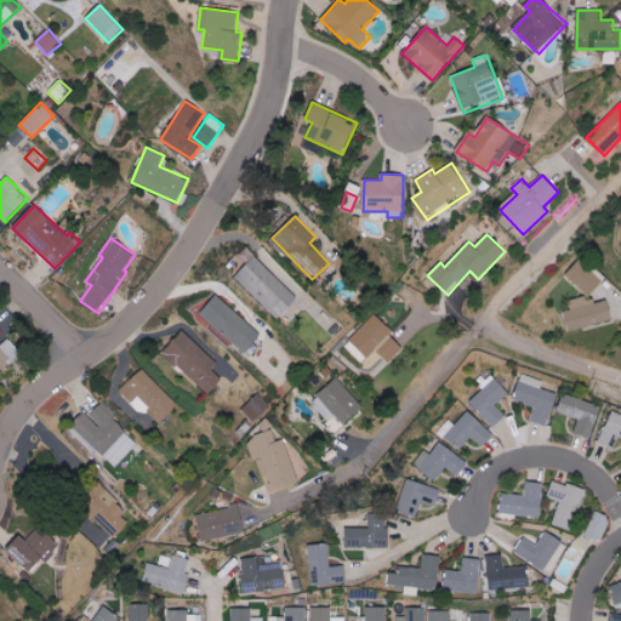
[(298,298),(248,249),(235,261),(243,267),(233,277),(278,320),(298,298)]
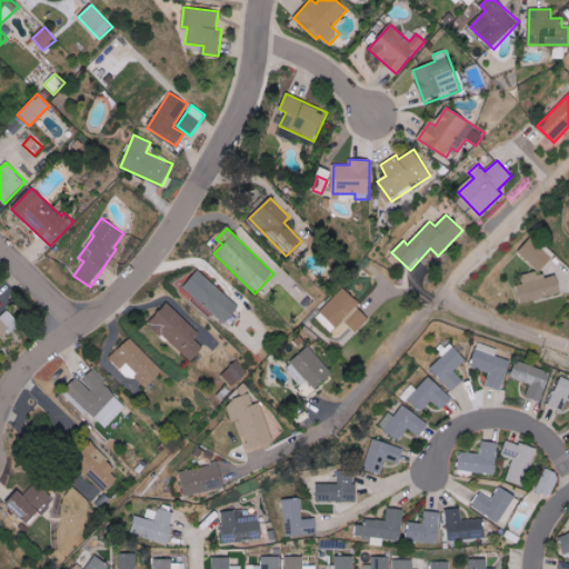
[(555,257),(532,237),(519,251),(540,271),(555,257)]
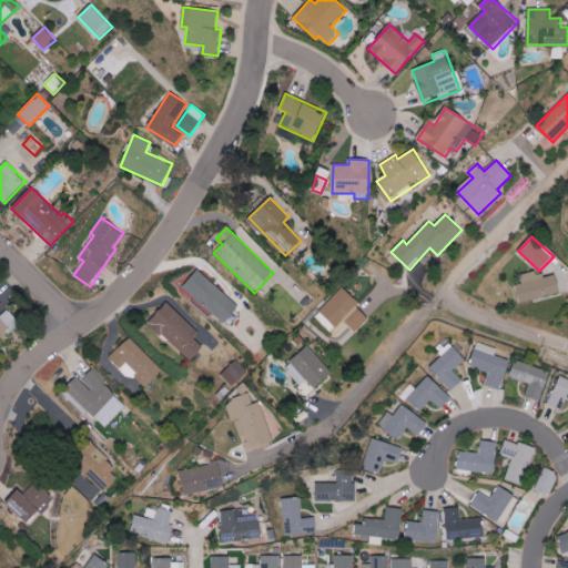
[(240,307),(199,270),(183,286),(225,324),(240,307)]
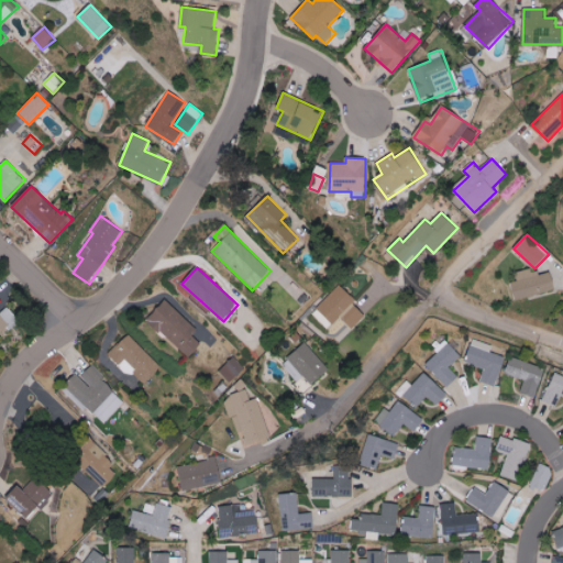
[(517,273),(519,280),(511,283),(516,300),(556,290),(552,272),(537,276),(534,268),(517,273)]
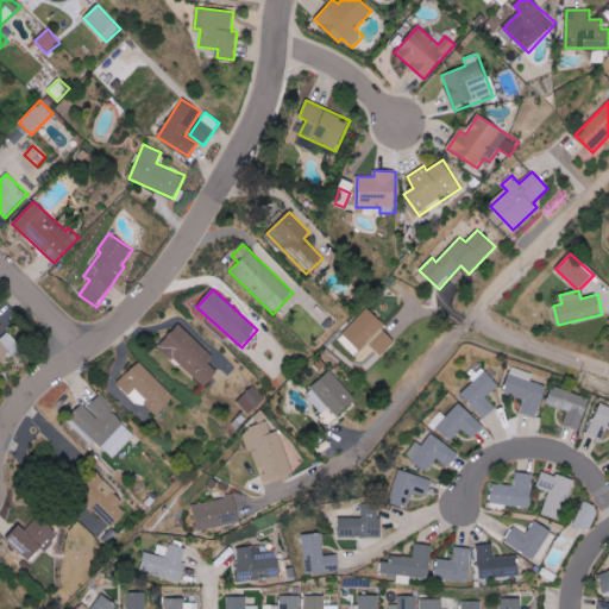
[(396,341),(382,330),(387,325),(368,308),(338,340),(356,357),(368,343),(382,356),(396,341)]
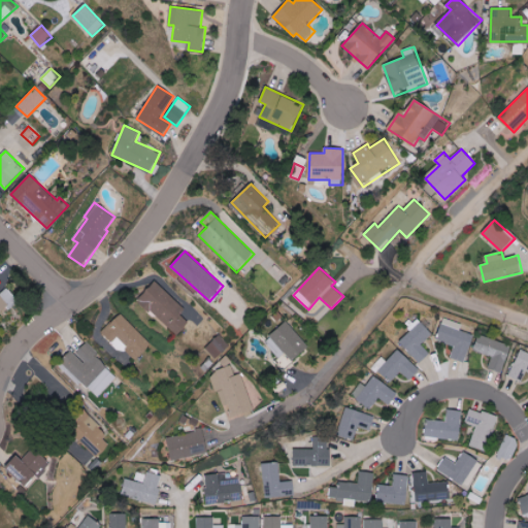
[(285,285),(289,279),(285,276),(287,273),(278,268),(273,275),(285,285)]
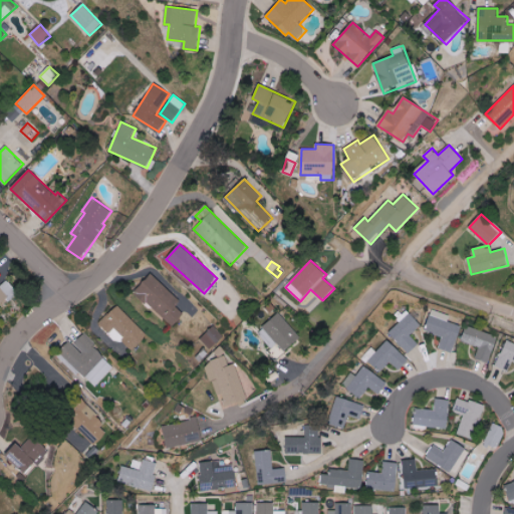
[(181,301),(152,274),(135,292),(173,327),(185,314),(176,306),(181,301)]
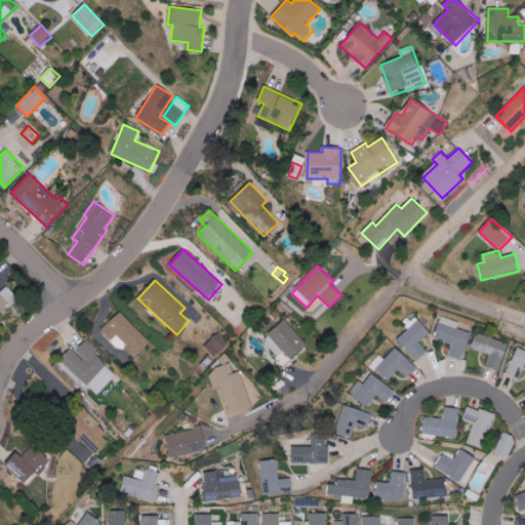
[(0,313),(17,297),(7,286),(1,292),(0,290),(0,313)]
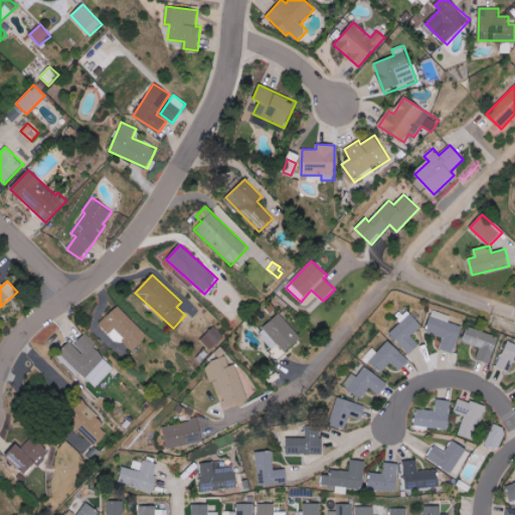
[(148,337),(118,306),(99,324),(109,334),(114,330),(133,351),(148,337)]
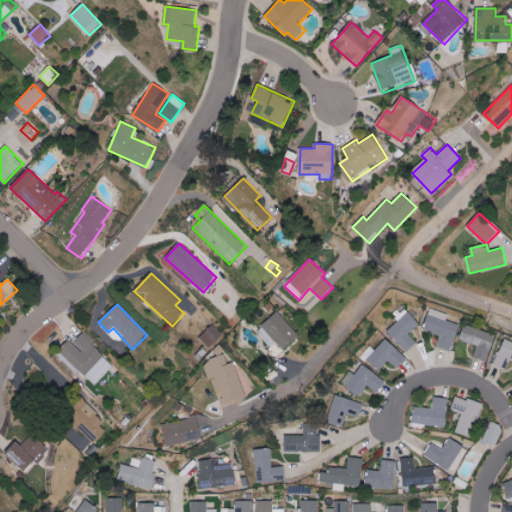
[(446,321),(448,314),(430,308),(423,330),(441,335),(437,347),(451,351),(459,325),(446,321)]
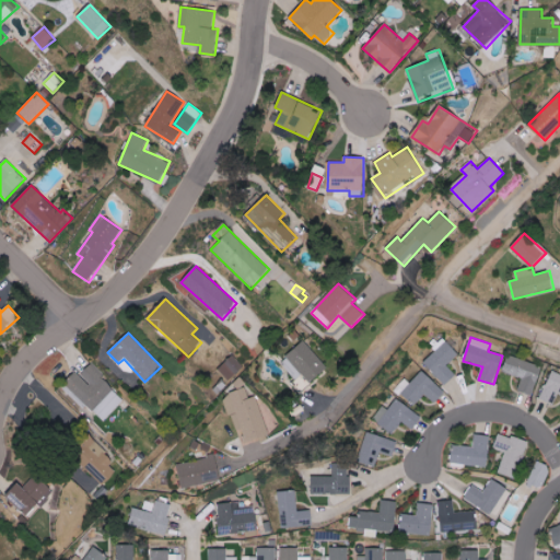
[(456,375),(447,365),(458,354),(445,340),(422,361),(445,386),(456,375)]
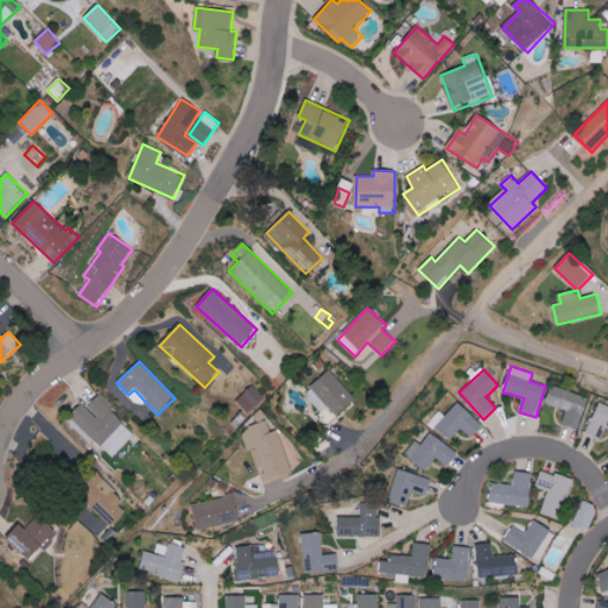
[(304,394),(322,413),(328,406),(337,417),(356,399),(330,371),(304,394)]
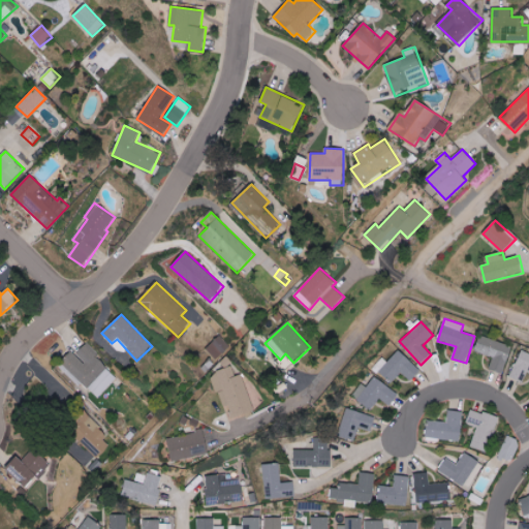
[(206,349),(216,361),(230,346),(220,336),(206,349)]
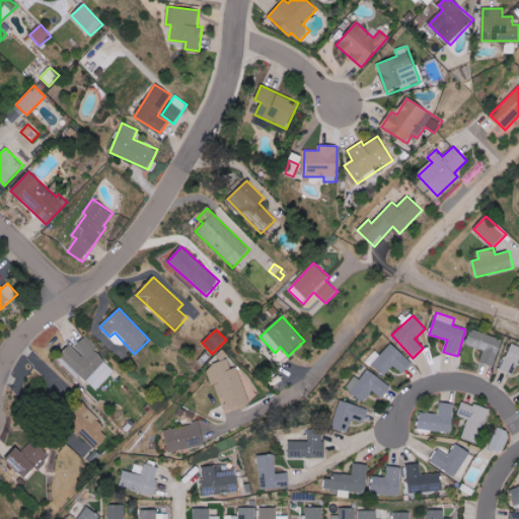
[(479,362),(494,367),(503,340),(471,329),(466,345),(484,351),(479,362)]
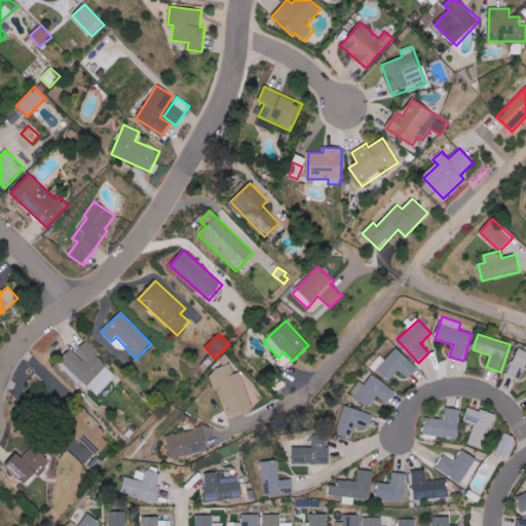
[(98,397),(118,373),(84,343),(75,353),(70,349),(59,363),(98,397)]
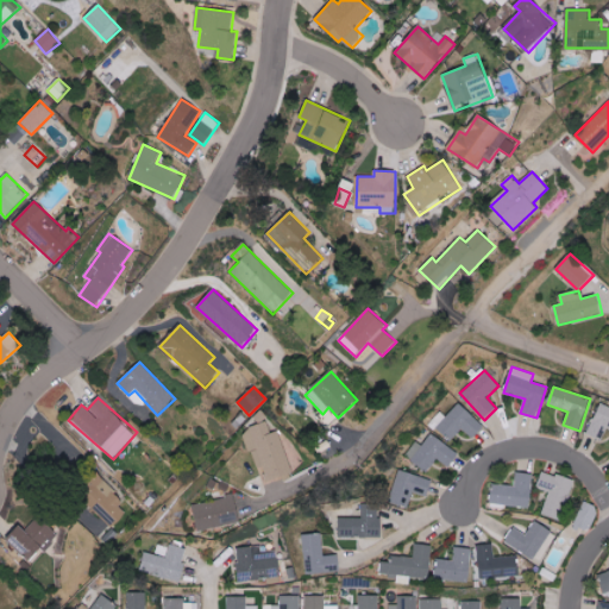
[(462,428),(475,439),(485,425),(457,403),(437,428),(452,440),(462,428)]
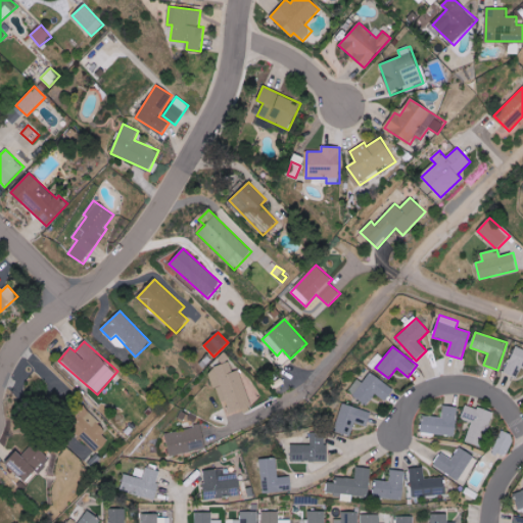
[(522,349),(515,346),(504,372),(517,378),(521,369),(522,369),(522,349)]
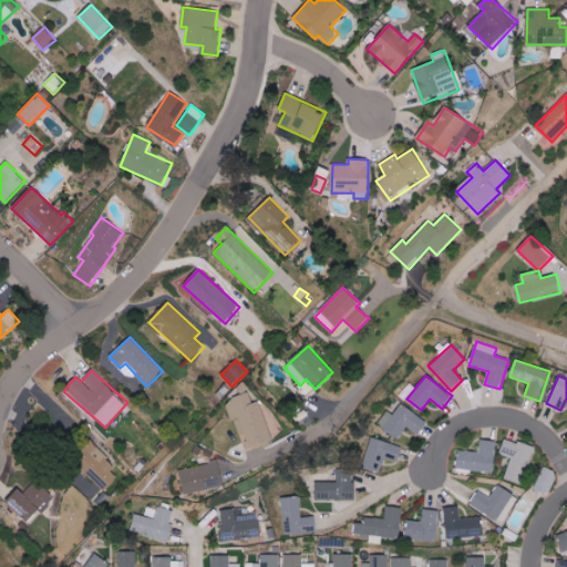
[(227,401),(236,431),(243,429),(249,449),(272,441),(260,401),(253,404),(249,394),(227,401)]
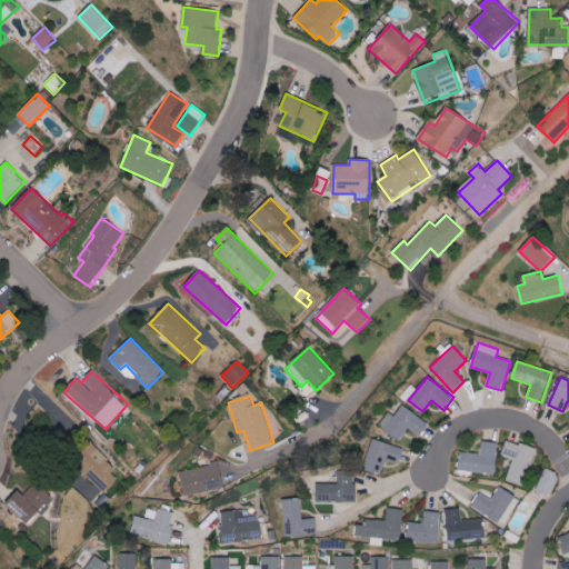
[(401,440),(408,429),(421,437),(429,422),(401,406),(396,416),(390,413),(381,429),(401,440)]
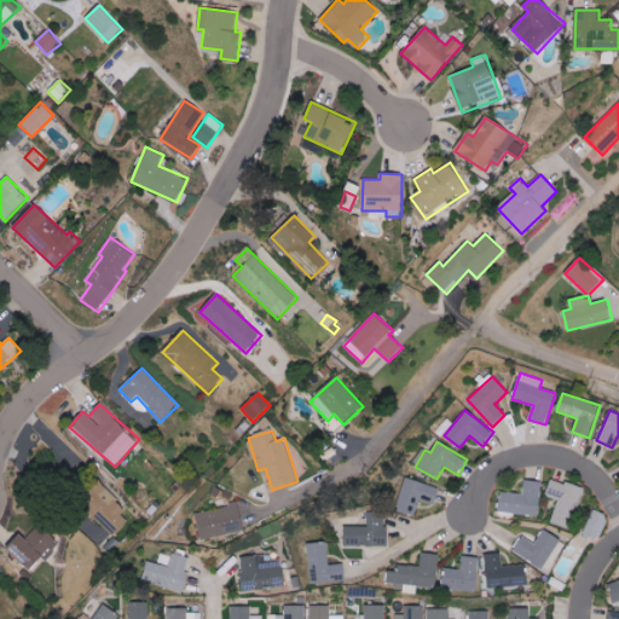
[(421,501),(435,505),(440,487),(406,478),(398,510),(416,515),(421,501)]
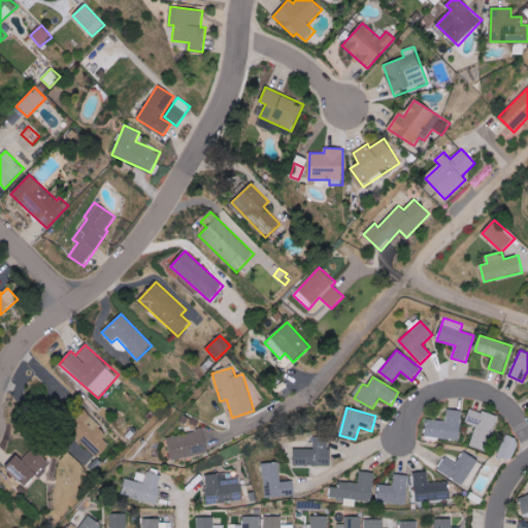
[(470,407),(465,422),(477,426),(469,446),(486,452),(499,418),(470,407)]
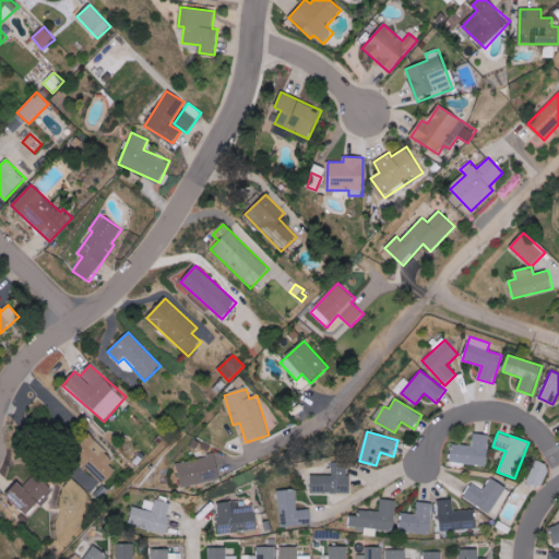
[(489,435),(474,433),(473,447),(452,444),(451,463),(486,466),(489,435)]
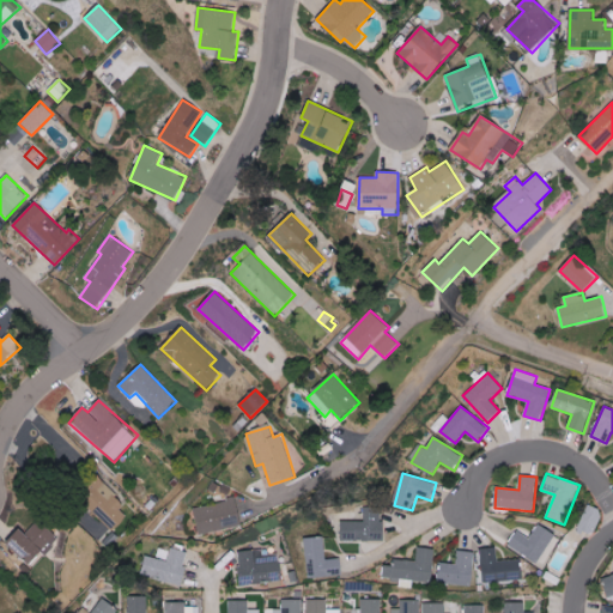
[(131,514),(107,491),(99,498),(102,501),(92,511),(114,532),(131,514)]
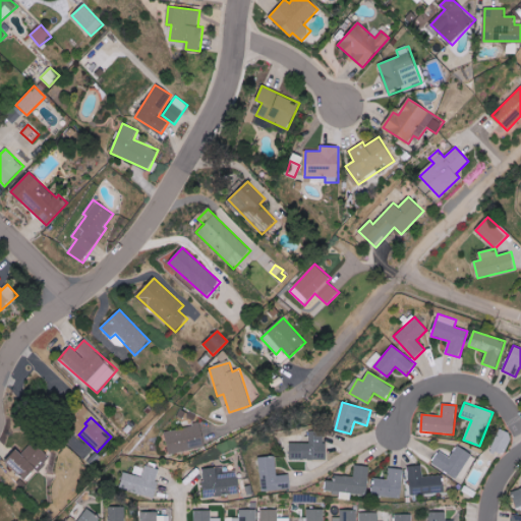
[(206,448),(201,425),(165,431),(169,454),(206,448)]
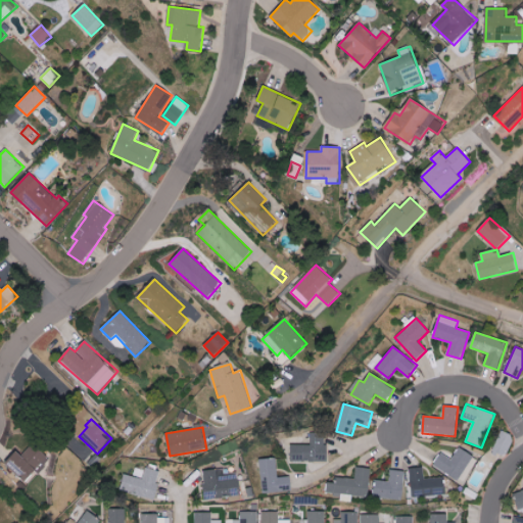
[(329,461),(329,444),(325,444),(325,432),(311,433),(311,444),(292,444),(292,462),(329,461)]
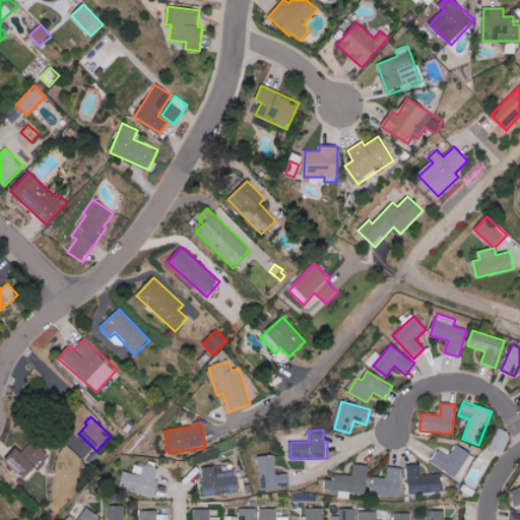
[(509,439),(494,433),(489,448),(504,453),(509,439)]
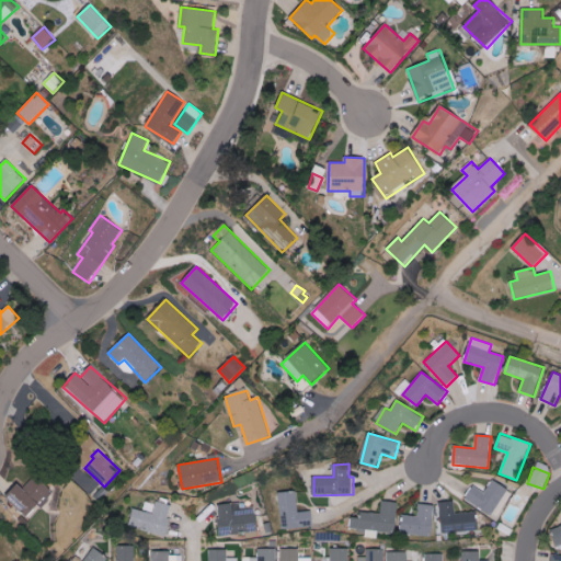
[(20,483),(7,497),(29,518),(41,504),(44,507),(56,493),(35,476),(24,488),(20,483)]
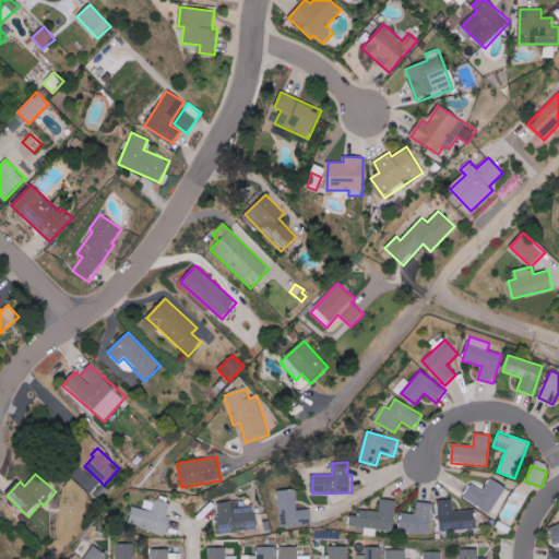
[(464,498),(495,518),(512,491),(491,478),(484,491),(473,484),(464,498)]
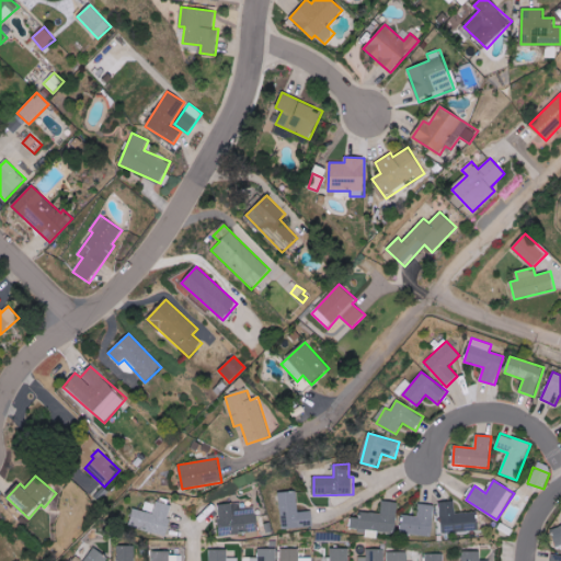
[(282,529),(315,528),(313,511),(297,512),(296,492),(279,492),(282,529)]
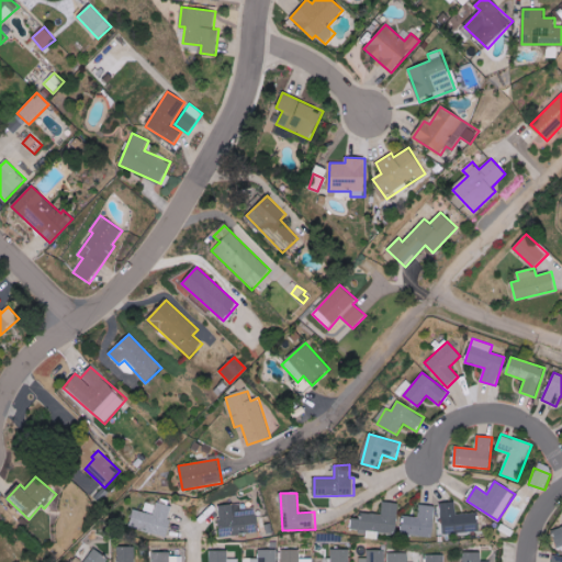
[(442,534),(480,532),(479,513),(457,514),(457,502),(441,502),(442,534)]
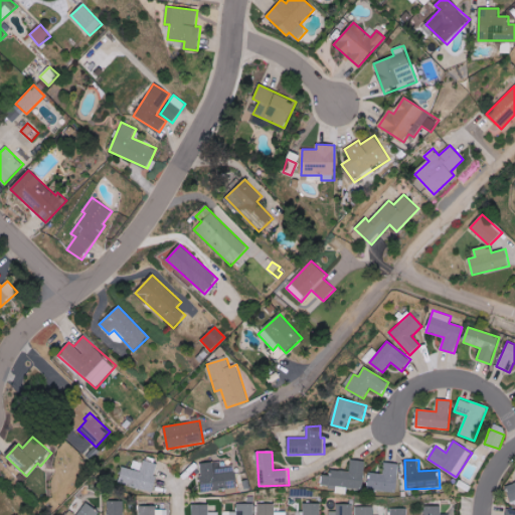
[(159,464),(143,461),(140,472),(122,468),(118,484),(152,492),(159,464)]
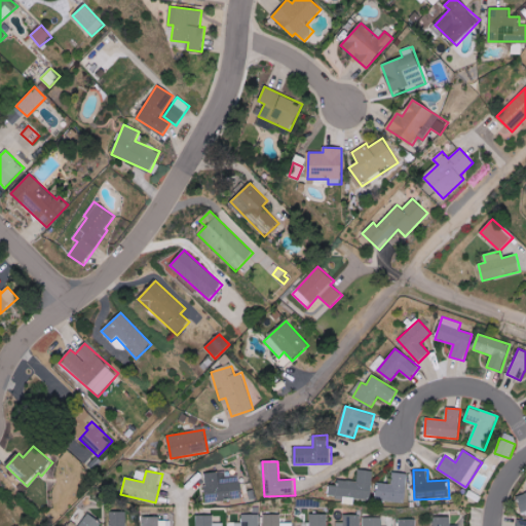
[(373,471),(359,471),(359,481),(341,481),(341,486),(331,485),(330,495),(337,496),(337,500),(349,500),(349,498),(372,499),(373,471)]
